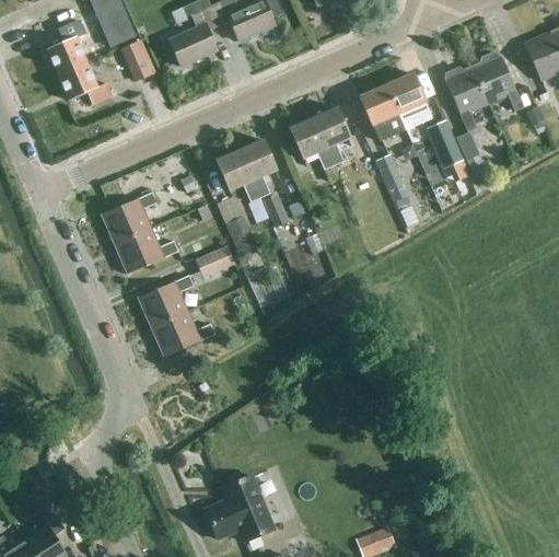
[(186,15),(190,13),(197,26),(169,38),(181,66),(217,49),(208,30),(220,24),(211,4),(209,0),(196,0),(182,7),(186,15)]
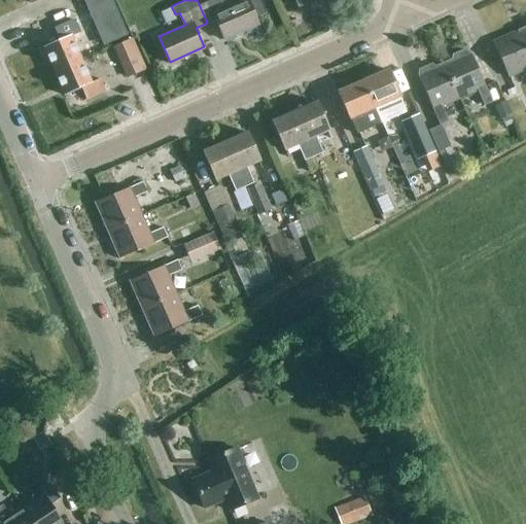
[(208,0),(199,4),(207,23),(216,19),(224,38),(258,23),(248,0),(241,0),(230,5),(228,0),(208,0)]
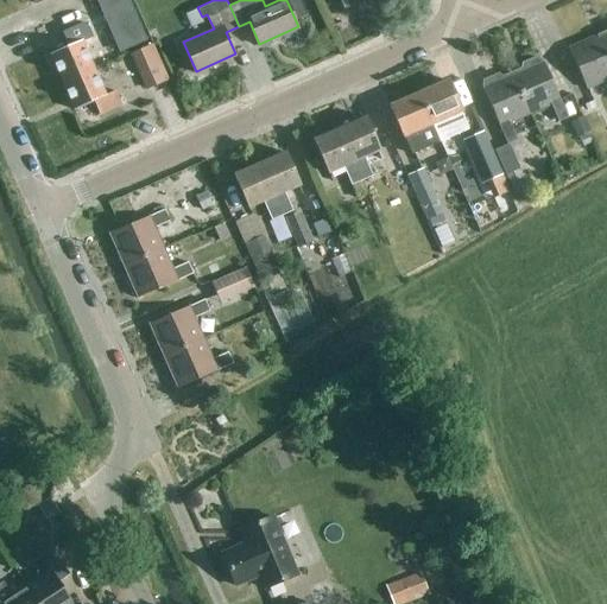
[(70,44),(50,52),(63,80),(94,67),(82,39),(92,35),(86,20),(64,31),(70,44)]
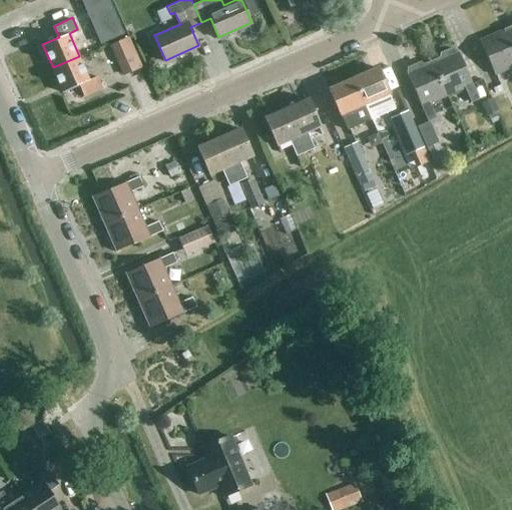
[(511,41),(506,28),(480,39),(495,73),(511,65),(511,41)]
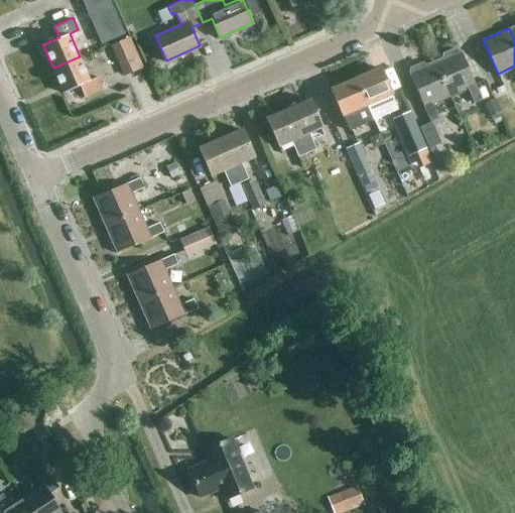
[(129,36),(112,43),(125,75),(142,67),(129,36)]
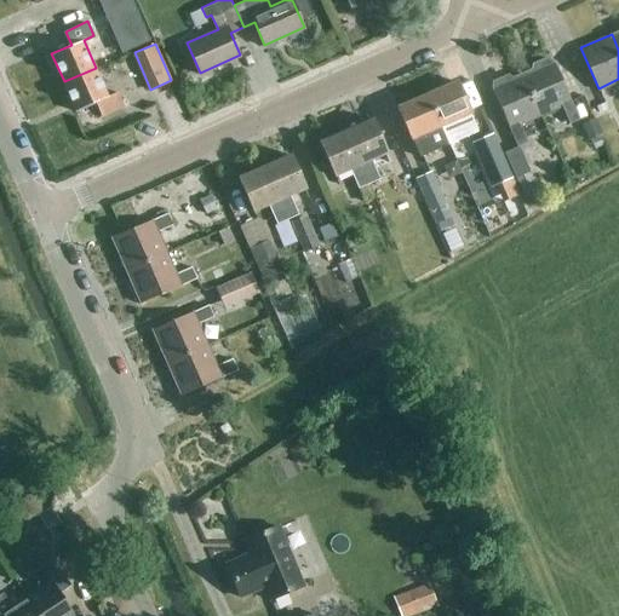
[(554,59),(522,73),(542,114),(572,101),(554,59)]
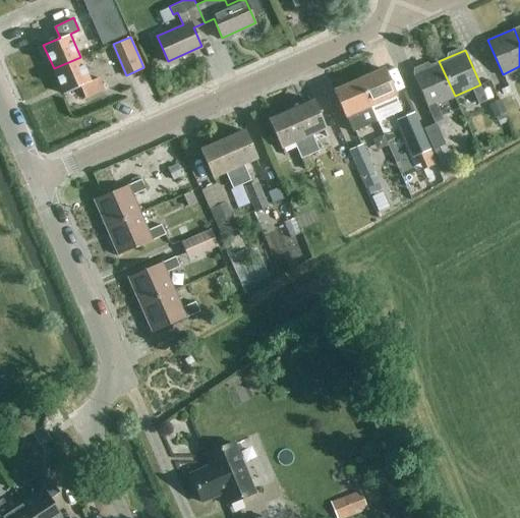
[(80,57),(54,68),(64,93),(80,84),(85,97),(105,89),(99,76),(91,79),(80,57)]
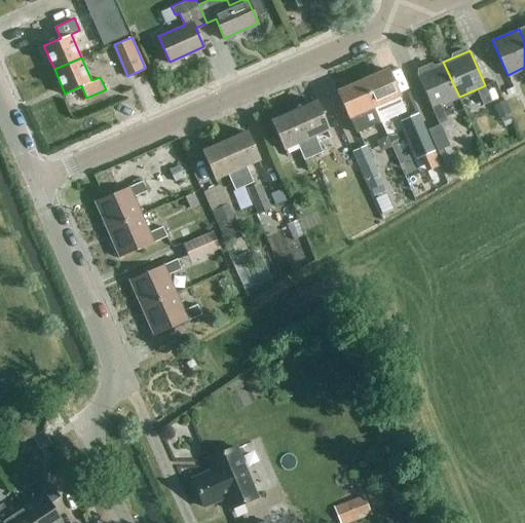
[(443,62),(443,61),(435,64),(432,62),(418,68),(417,73),(438,119),(439,123),(448,119),(442,106),(459,98),(459,97),(443,62)]
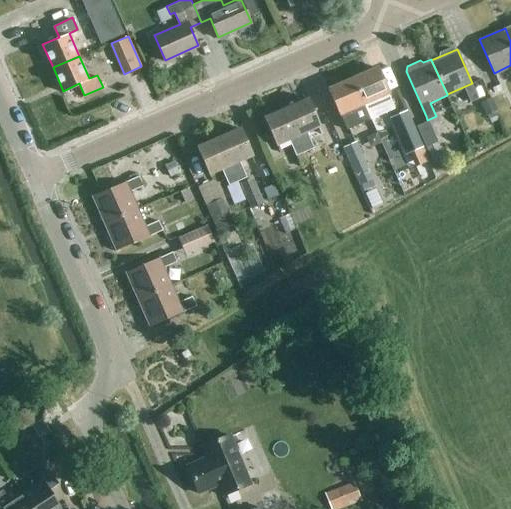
[(371,118),(385,112),(395,107),(388,92),(389,92),(378,66),(353,77),(371,118)]
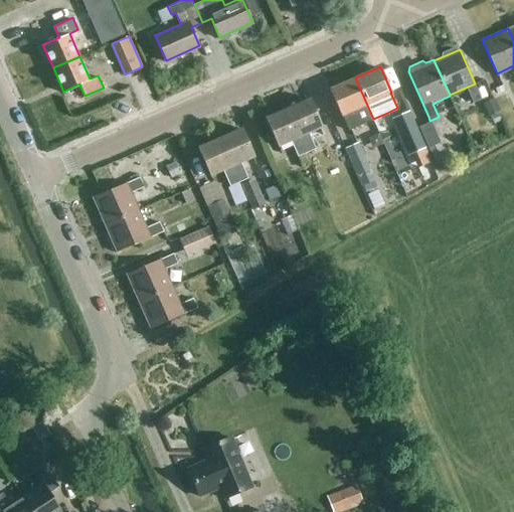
[(373,119),(355,77),(331,89),(342,115),(343,114),(349,129),(373,119)]
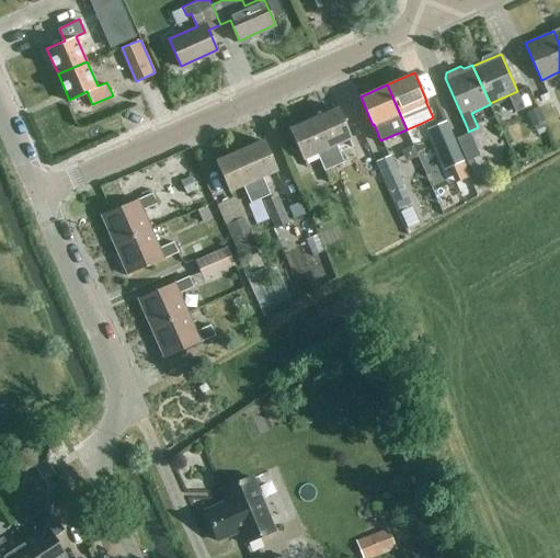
[(535,97),(547,122),(559,116),(559,112),(549,90),(535,97)]
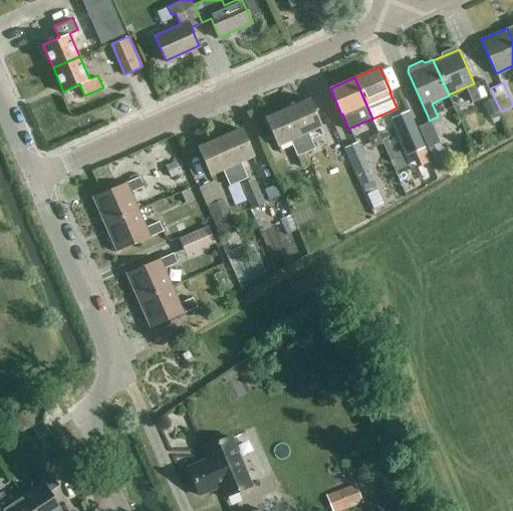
[(321,126),(308,97),(287,106),(306,151),(315,147),(308,132),(321,126)]
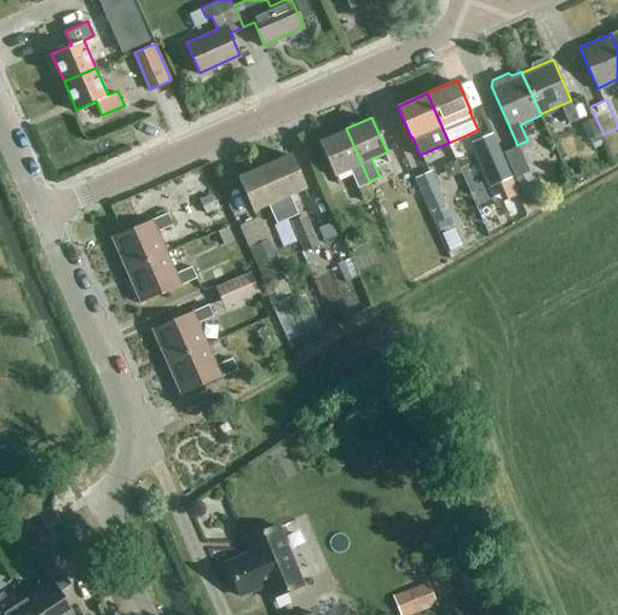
[(598,134),(591,119),(579,123),(585,139),(598,134)]
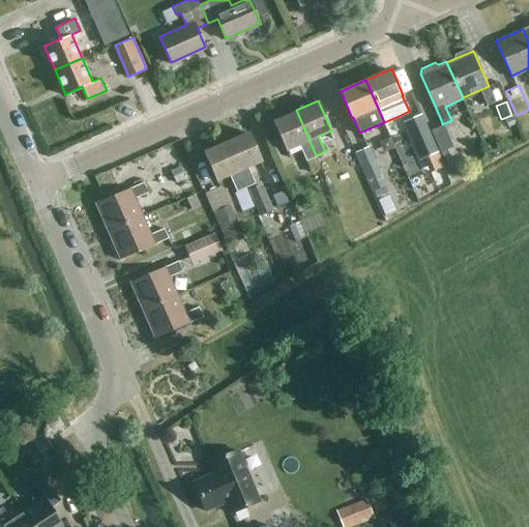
[(316,155),(296,110),(273,120),(287,150),(300,144),(306,159),(316,155)]
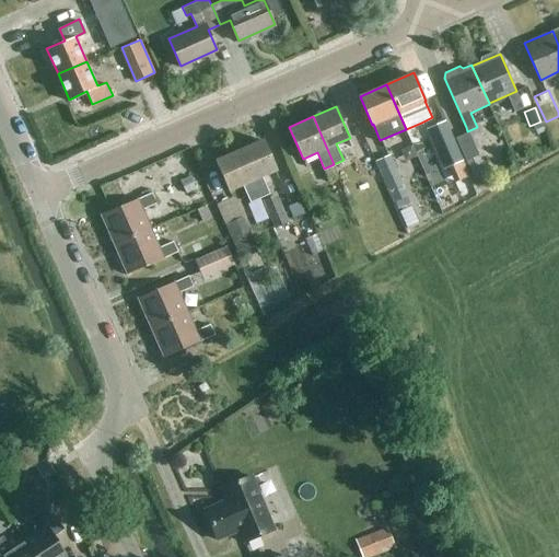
[(447,119),(446,119),(427,128),(444,167),(449,166),(455,182),(470,175),(464,160),(466,160),(447,119)]
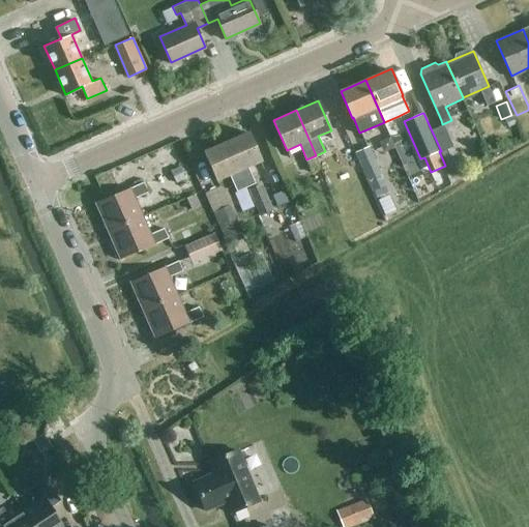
[(460,160),(442,124),(441,120),(430,125),(448,166),(460,160)]
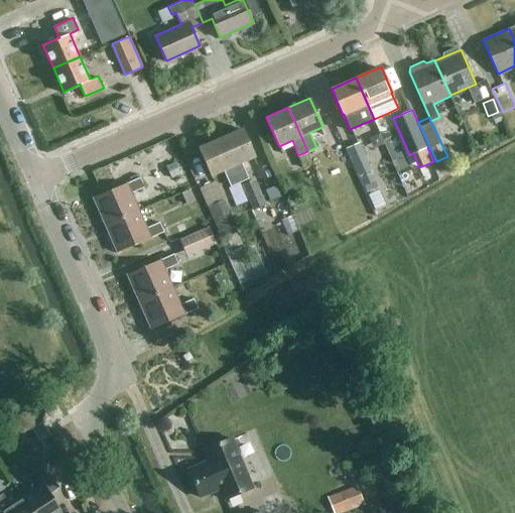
[(214,135),(233,128),(230,119),(211,127),(214,135)]
